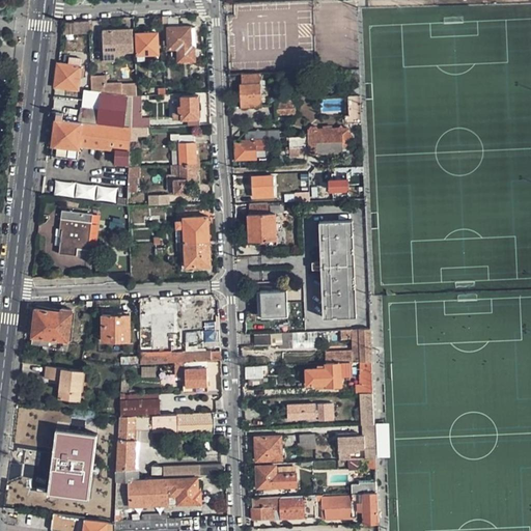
[(64,33),(89,33),(88,21),(65,22),(64,33)]
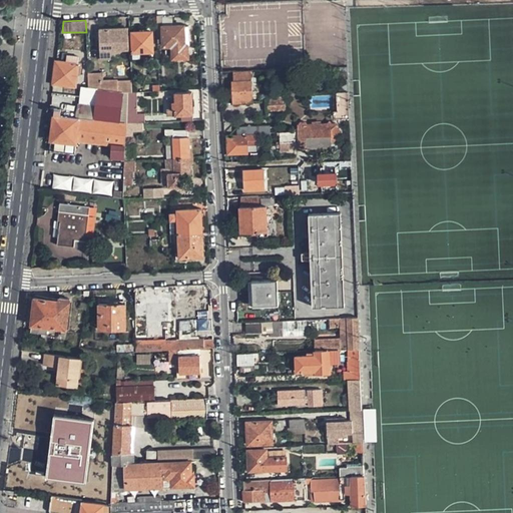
[(190,26),(164,27),(165,46),(175,46),(175,58),(188,58),(188,45),(191,45),(190,26)]
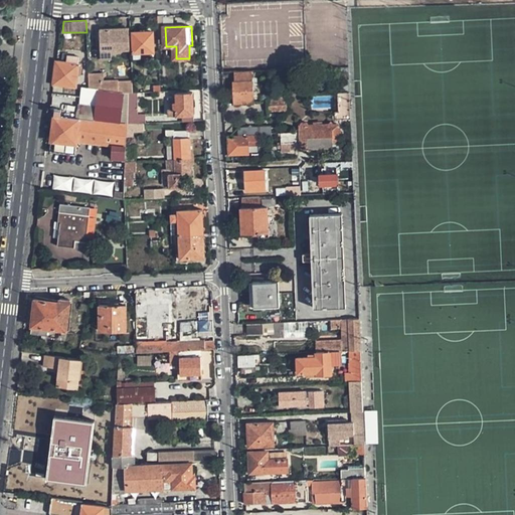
[(100,28),(101,50),(120,49),(120,52),(129,52),(129,48),(128,41),(129,41),(129,27),(122,28),(100,28)]
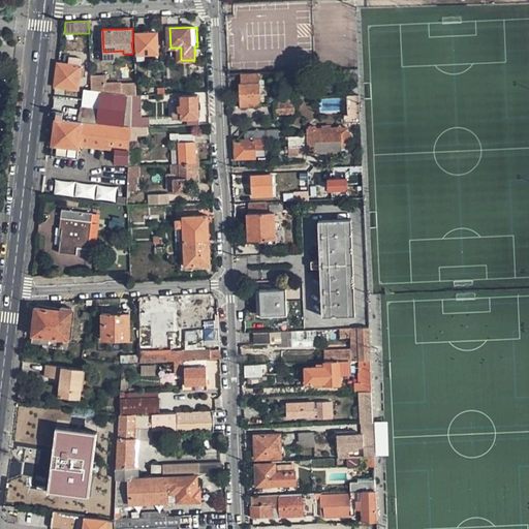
[(136,33),(137,54),(157,53),(156,32),(136,33)]
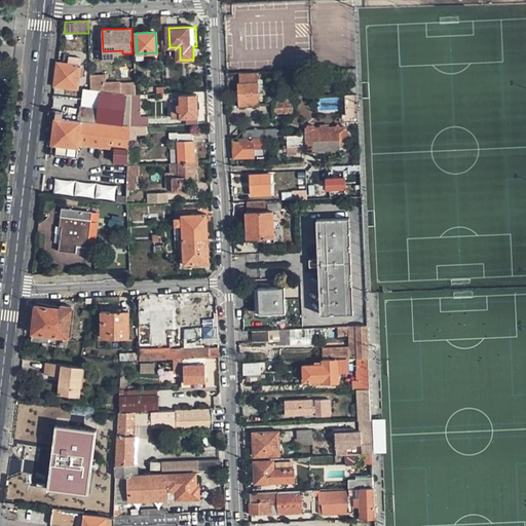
[(78,87),(81,64),(82,57),(69,55),(68,62),(59,61),(55,84),(78,87)]
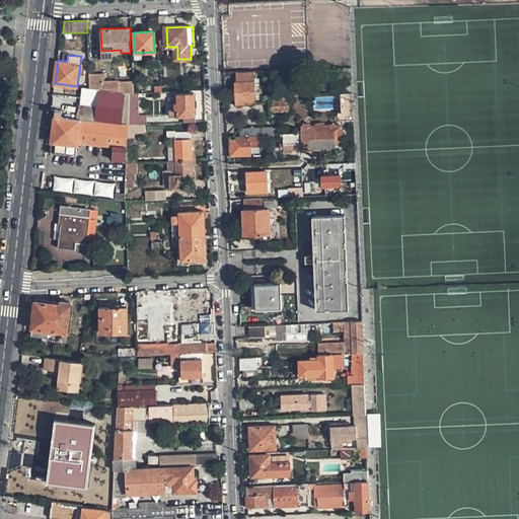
[(237,72),(238,83),(235,83),(236,104),(255,103),(254,82),(253,71),(237,72)]
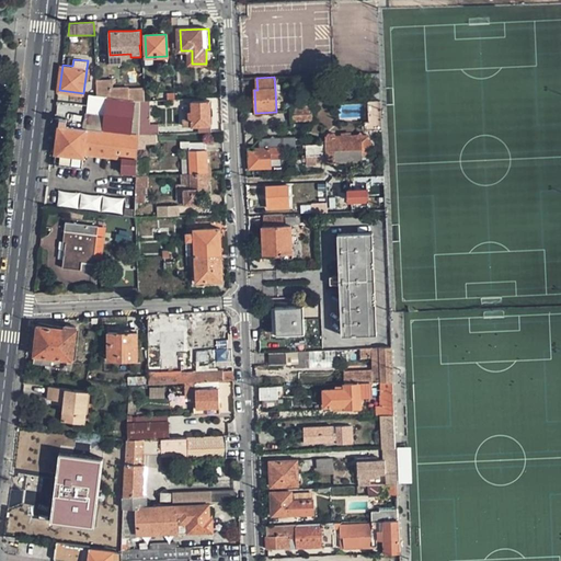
[(113,79),(95,80),(96,94),(105,96),(129,99),(134,100),(138,100),(144,100),(142,88),(129,89),(128,88),(114,88),(113,79)]
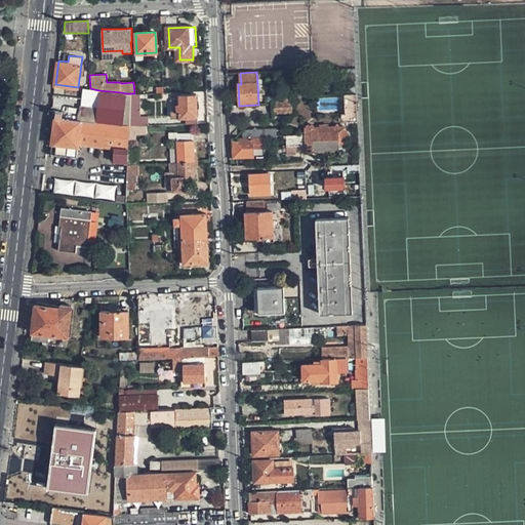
[(98,90),(90,88),(85,88),(83,108),(97,109),(98,90)]
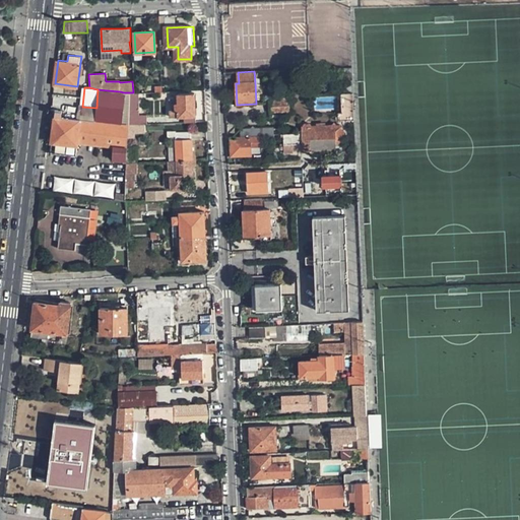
[(96,108),(96,120),(123,124),(124,92),(120,91),(98,89),(96,108)]
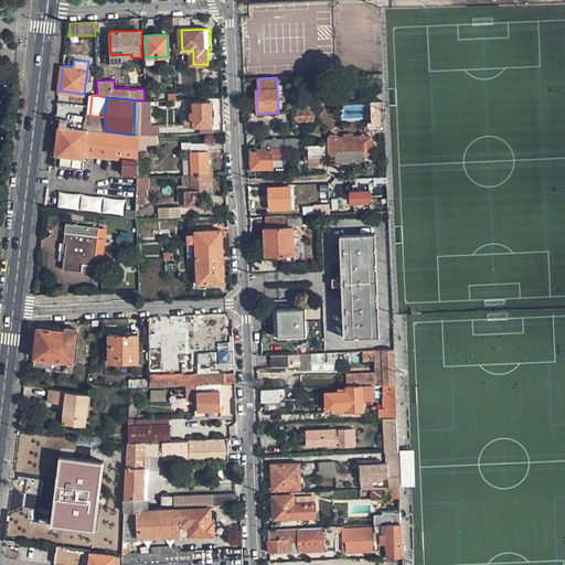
[(139,100),(139,136),(152,135),(151,100),(145,100),(139,100)]
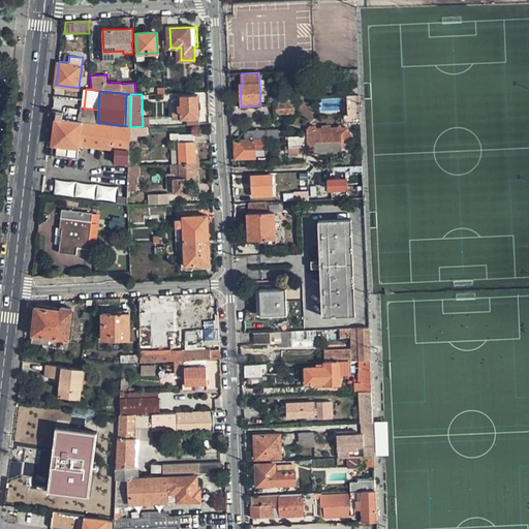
[(198,95),(182,96),(182,105),(179,105),(179,113),(174,113),(174,119),(183,119),(188,119),(188,123),(200,122),(199,118),(198,95)]
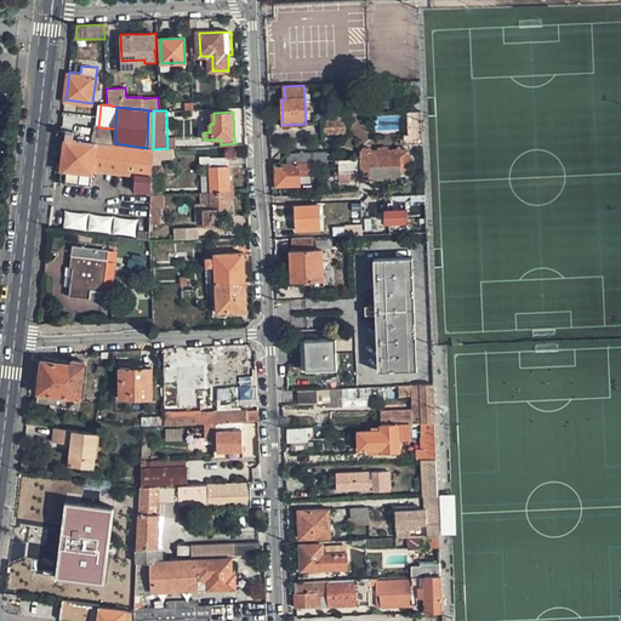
[(410,148),(425,148),(423,114),(408,114),(410,148)]
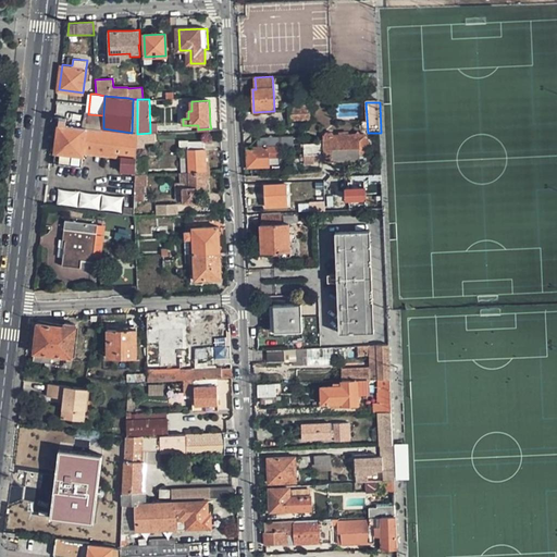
[(291,120),(311,119),(310,109),(291,110),(291,120)]
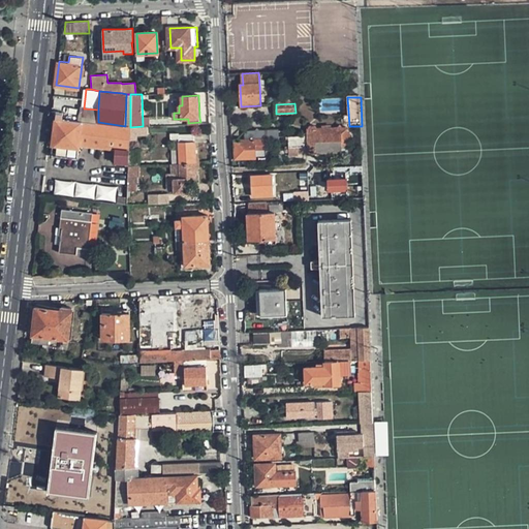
[(81,115),(64,112),(64,118),(83,121),(98,122),(98,110),(84,109),(81,115)]
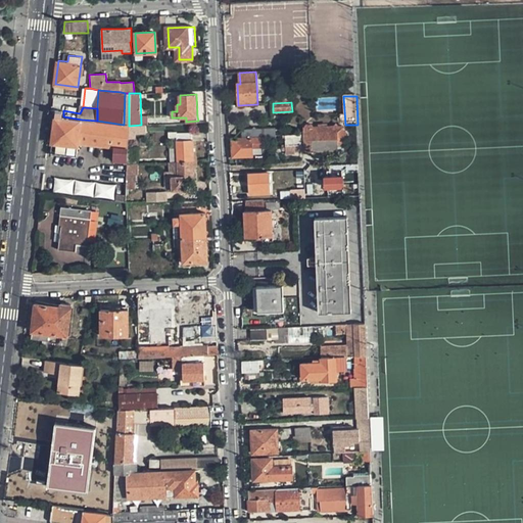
[(97,121),(82,120),(63,116),(56,115),(53,142),(52,152),(54,152),(68,154),(78,155),(79,145),(79,142),(105,145),(104,153),(115,154),(114,162),(113,171),(128,173),(128,163),(129,149),(129,139),(129,126),(124,125),(97,121)]
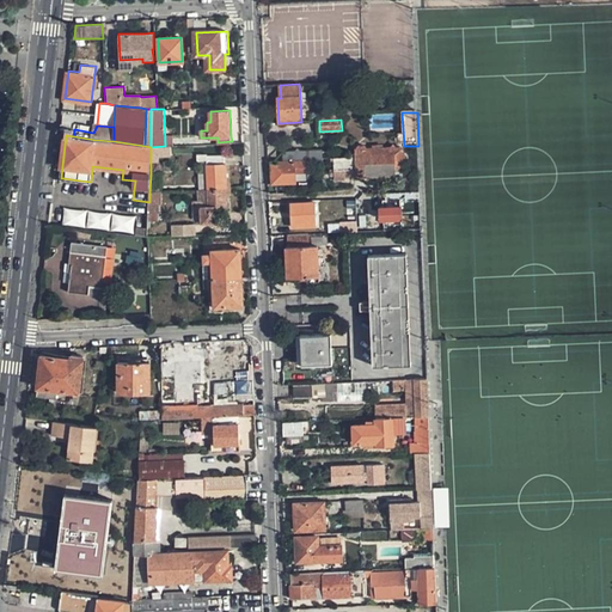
[(170,154),(169,145),(165,146),(151,147),(151,163),(158,163),(158,155),(170,154)]
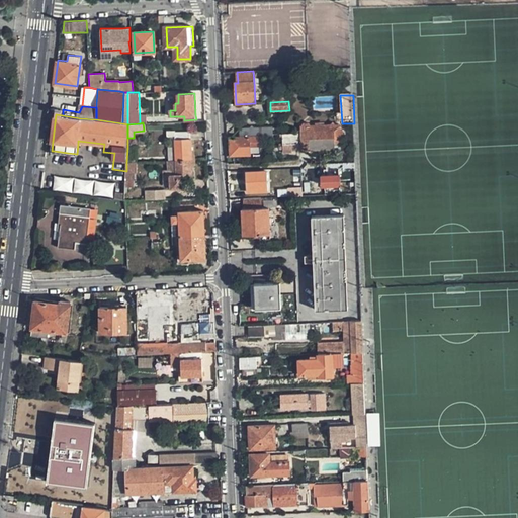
[(232,153),(251,153),(251,144),(261,144),(261,135),(263,135),(274,134),(273,125),(263,125),(244,126),(244,136),(232,137),(232,153)]
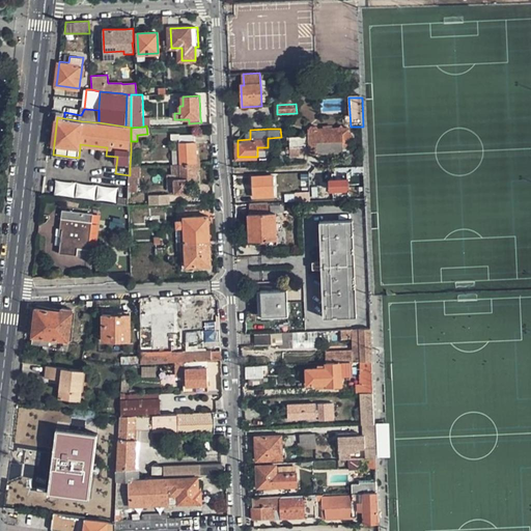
[(347,129),(317,129),(317,135),(308,136),(288,137),(289,146),(309,146),(309,148),(317,148),(317,154),(348,152),(347,129)]
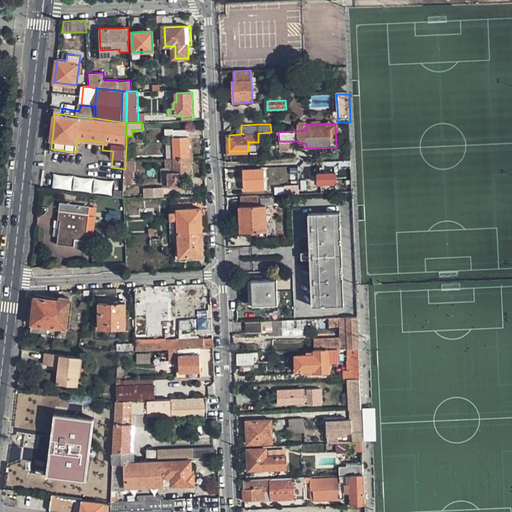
[(190,157),(190,137),(188,137),(187,130),(173,130),(173,138),(174,157),(190,157)]
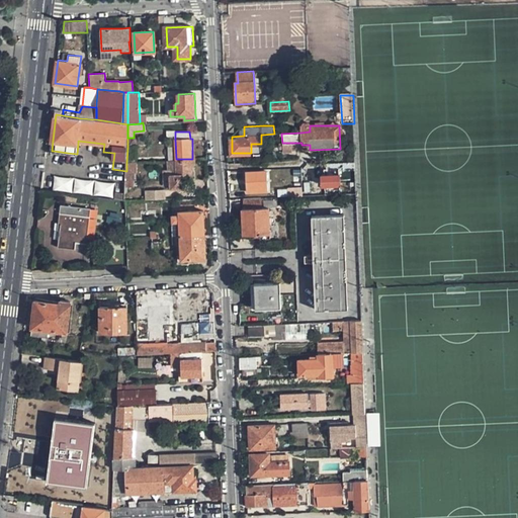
[(68,153),(54,151),(53,158),(68,160),(68,153)]
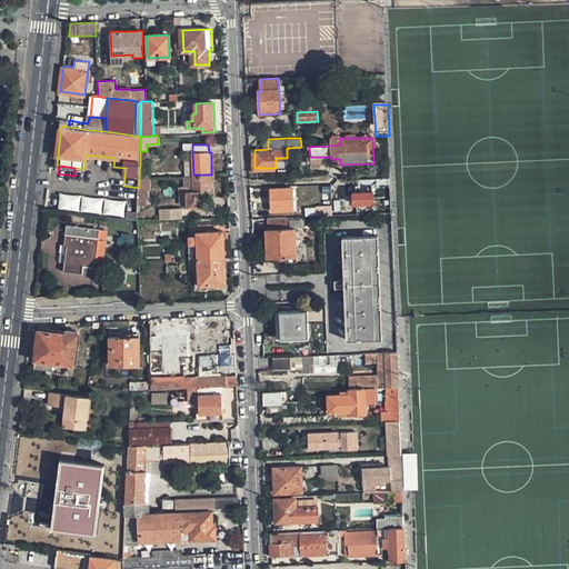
[(193,175),(185,176),(186,192),(187,192),(195,191),(193,175)]
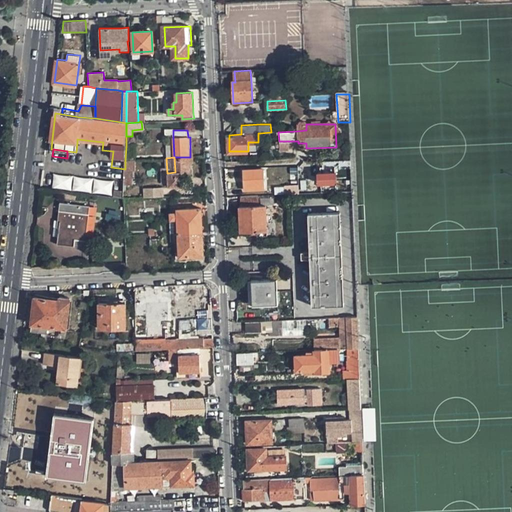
[(190,157),(174,157),(175,172),(168,173),(168,185),(183,185),(183,178),(191,178),(190,157)]
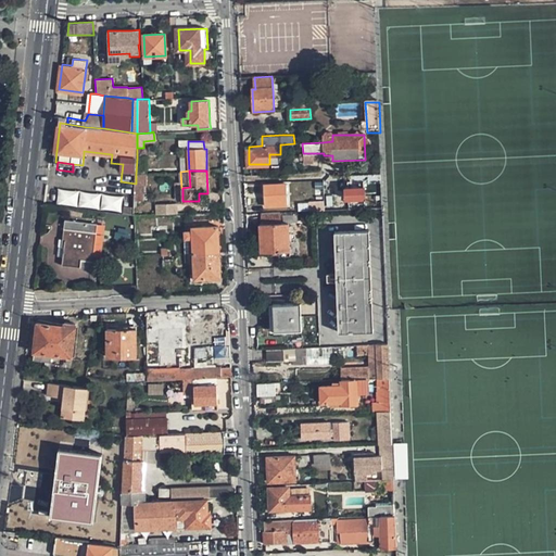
[(350,202),(366,202),(366,194),(365,189),(365,181),(381,181),(381,173),(365,174),(351,174),(351,180),(349,180),(350,202)]
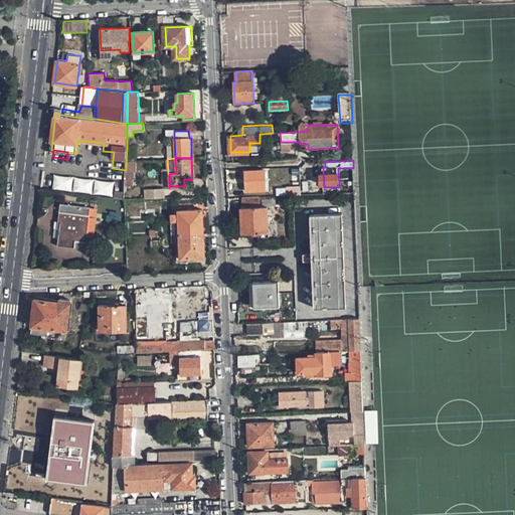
[(126,198),(126,170),(112,168),(83,166),(82,179),(71,178),(71,191),(126,198)]
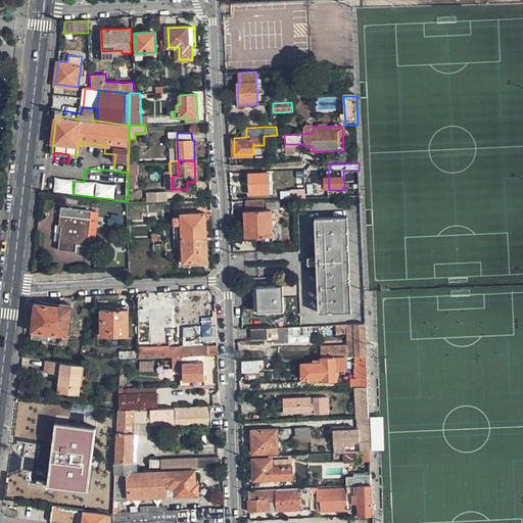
[(249,174),(250,193),(272,193),(271,174),(249,174)]
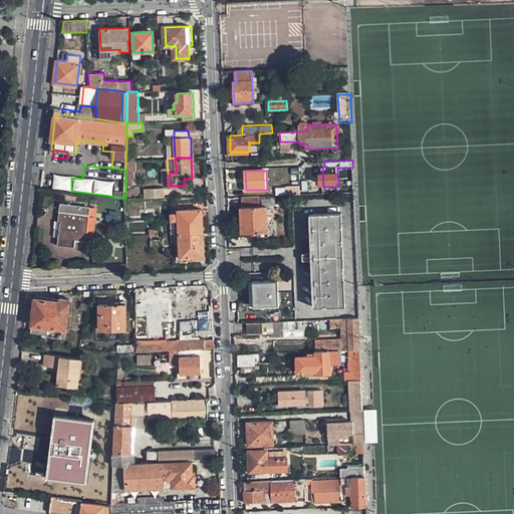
[(49,175),(48,188),(59,190),(60,176),(49,175)]
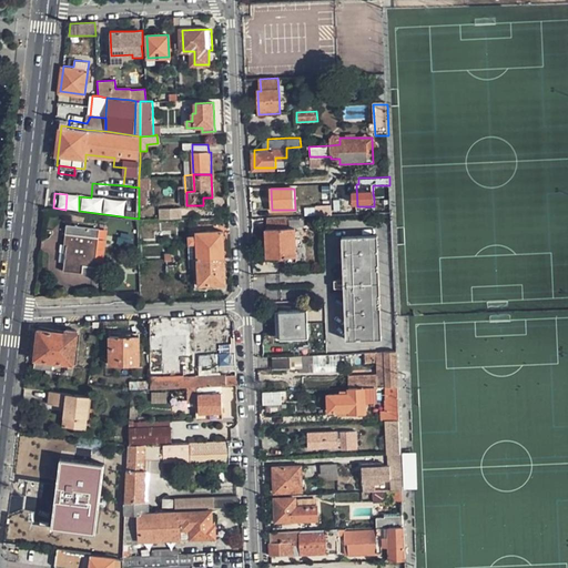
[(66,210),(79,211),(79,196),(67,194),(66,210)]
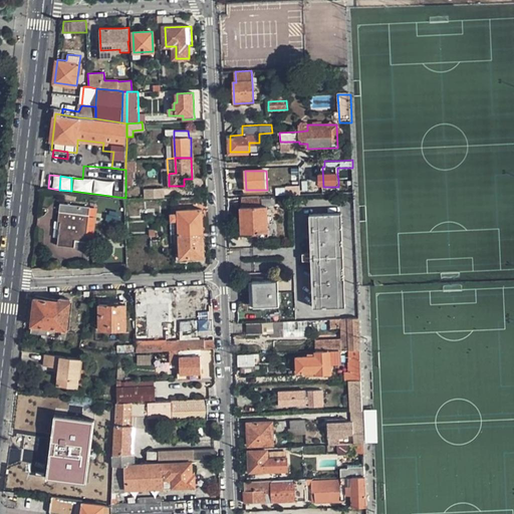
[(301,194),(301,185),(286,185),(286,194),(301,194)]
